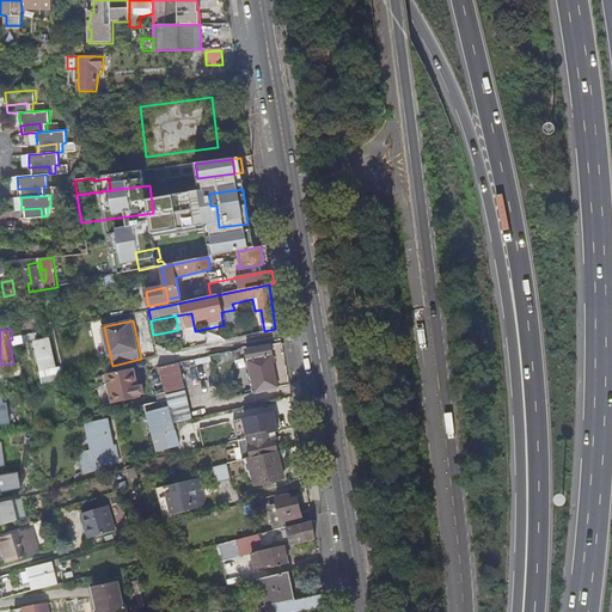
[(24,337),(14,340),(16,347),(25,344),(24,337)]
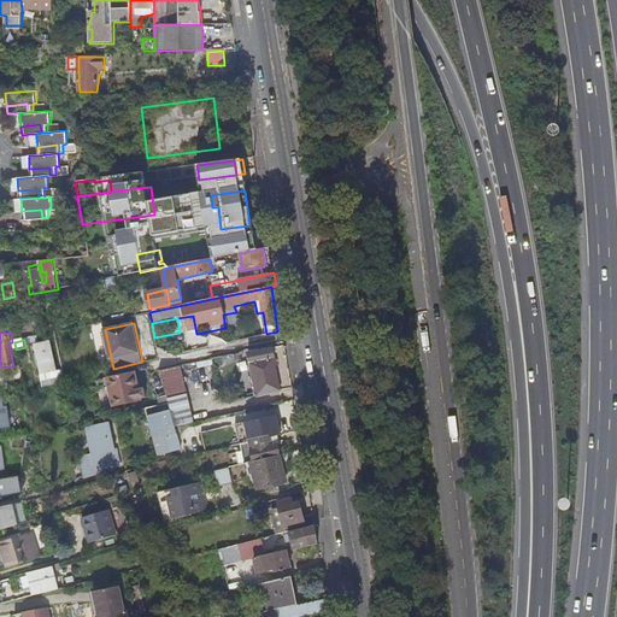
[(51,342),(37,345),(43,375),(57,372),(51,342)]
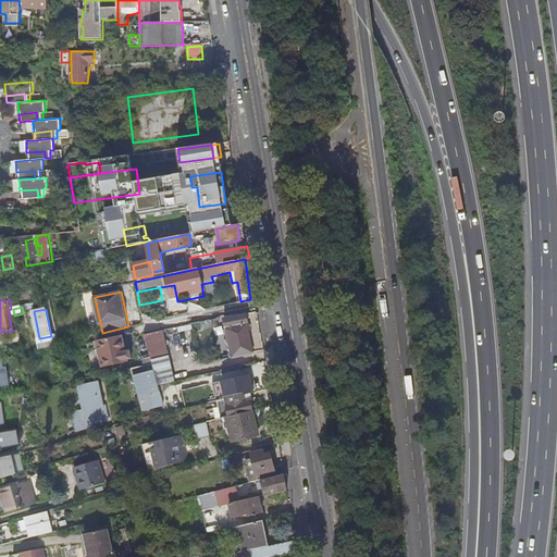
[(233,358),(254,353),(246,316),(225,320),(233,358)]
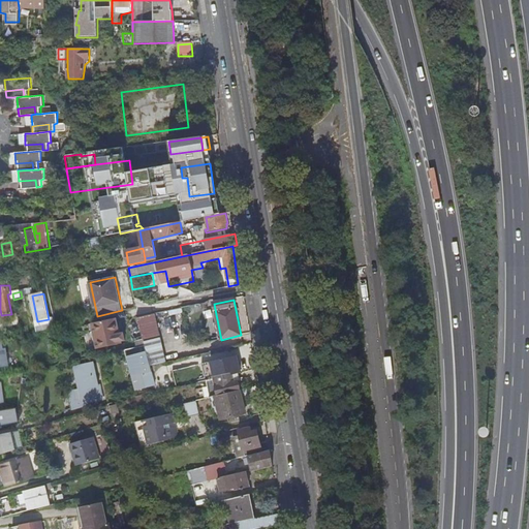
[(136,318),(145,346),(151,366),(166,363),(153,314),(136,318)]
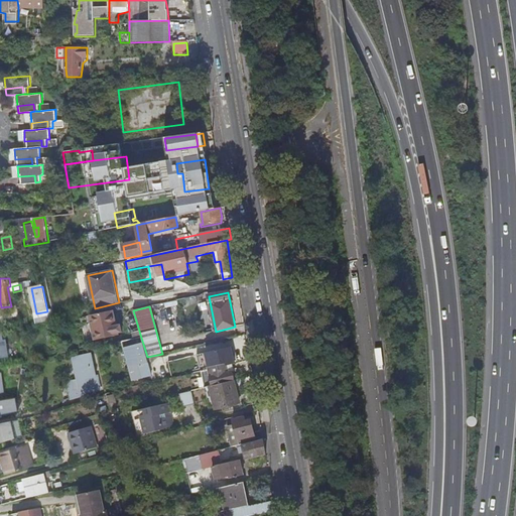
[(95,339),(123,334),(118,308),(90,313),(95,339)]
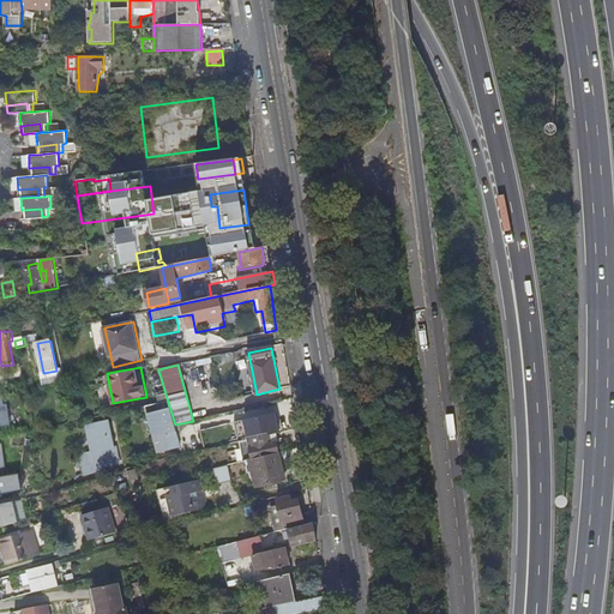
[(168,402),(143,408),(145,416),(148,416),(151,415),(157,438),(154,439),(157,455),(175,450),(175,446),(180,445),(175,425),(168,402)]
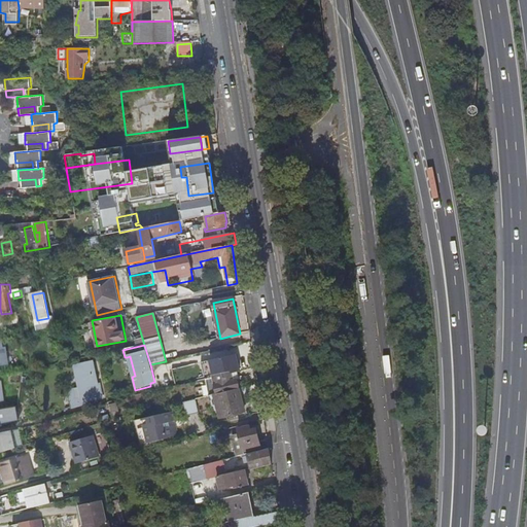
[(210,358),(203,360),(205,376),(213,375),(210,358)]
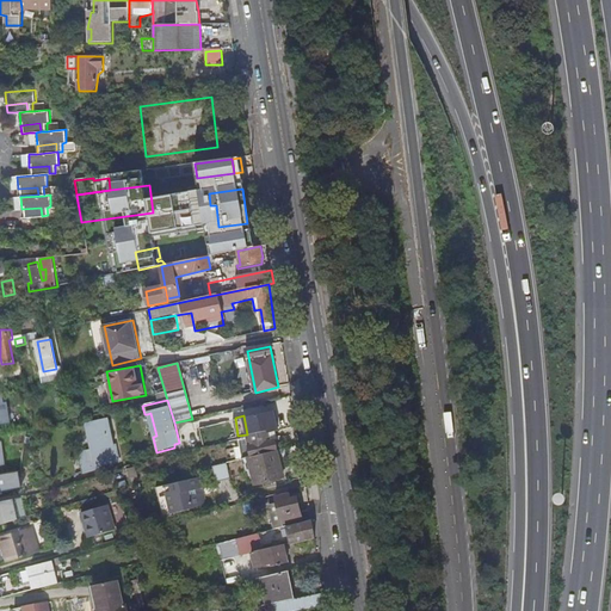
[(110,421),(90,426),(97,450),(82,452),(87,471),(119,462),(110,421)]
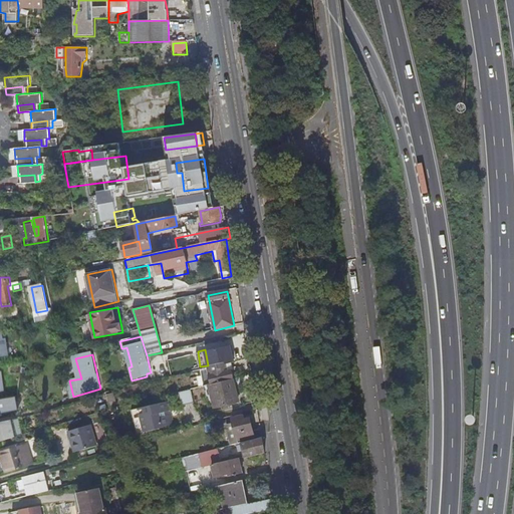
[(202,370),(205,387),(212,384),(233,379),(231,370),(227,371),(226,364),(225,363),(208,366),(208,369),(202,370)]
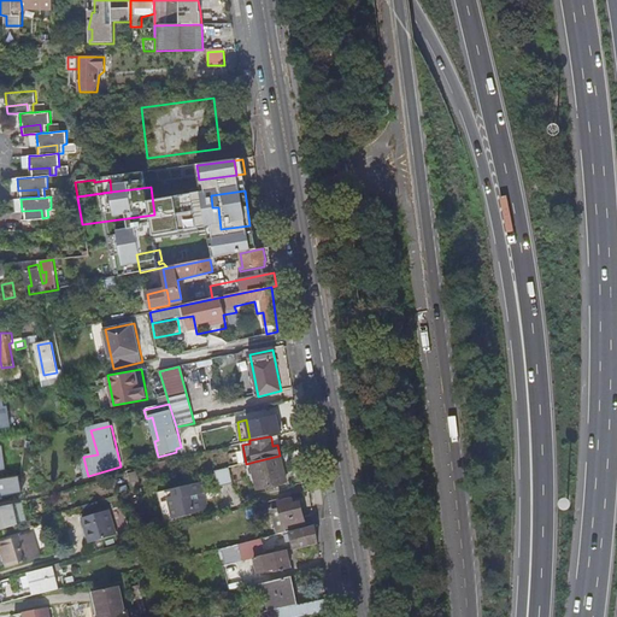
[(254,462),(257,475),(260,489),(287,483),(280,456),(254,462)]
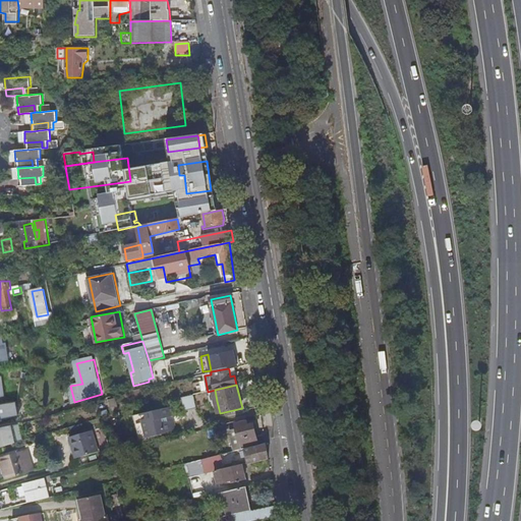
[(208,392),(210,402),(217,401),(215,390),(208,392)]
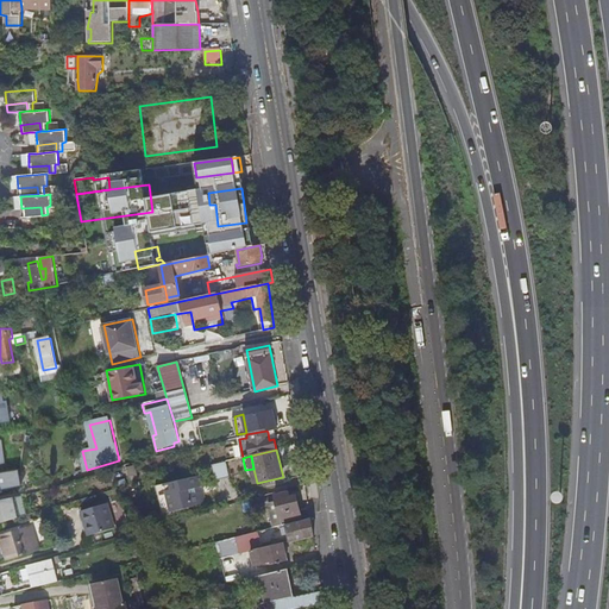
[(131,484),(135,484),(146,481),(142,462),(127,465),(126,466),(131,484)]
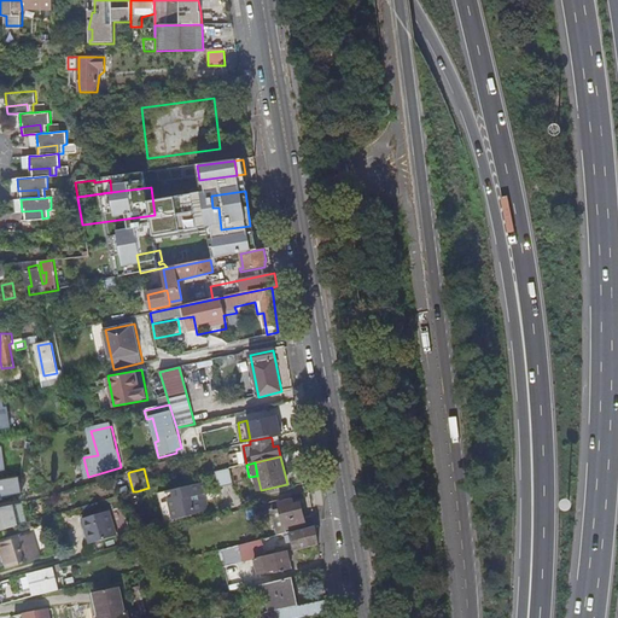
[(220,488),(233,484),(229,468),(215,472),(220,488)]
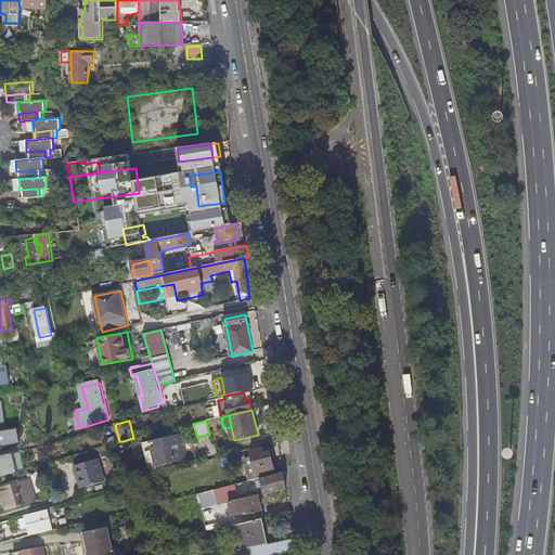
[(0,444),(18,442),(16,427),(0,429),(0,444)]
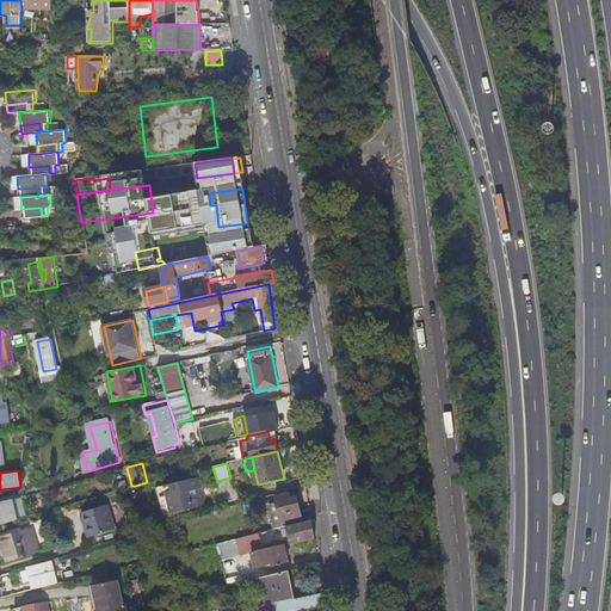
[(203,476),(165,486),(172,514),(193,508),(207,505),(203,494),(199,494),(198,489),(205,487),(203,476)]
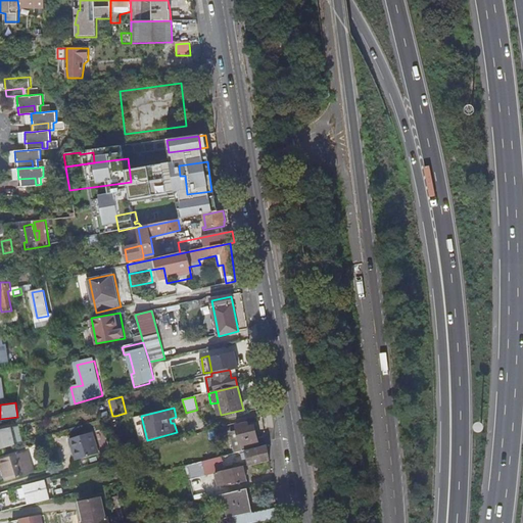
[(147,440),(141,416),(134,418),(139,442),(147,440)]
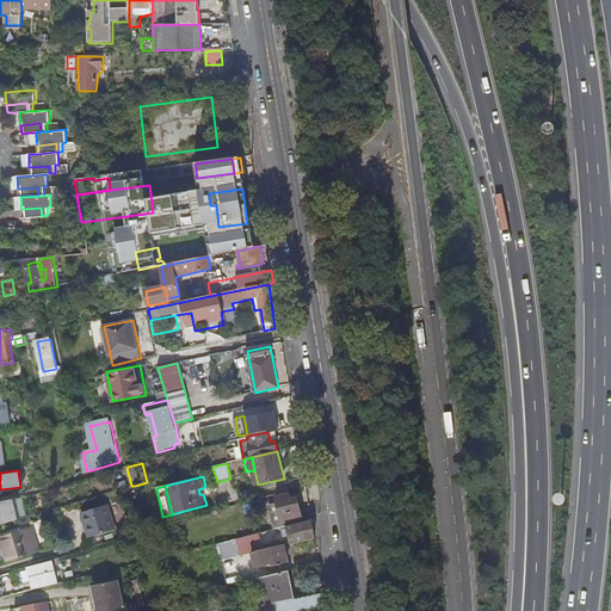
[(269,508),(275,530),(283,528),(282,525),(302,519),(296,498),(290,500),(289,494),(275,498),(277,506),(269,508)]
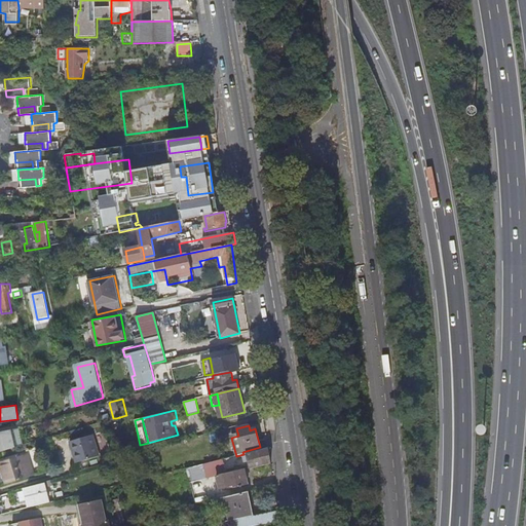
[(229,430),(231,438),(238,436),(236,428),(229,430)]
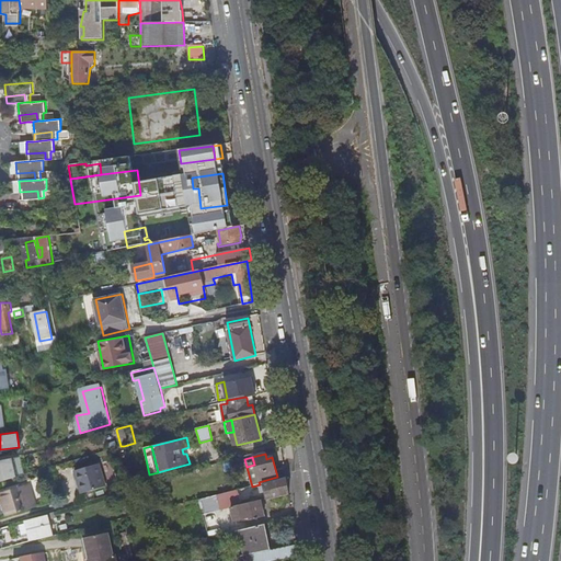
[(0,481),(16,477),(13,459),(0,461),(0,481)]
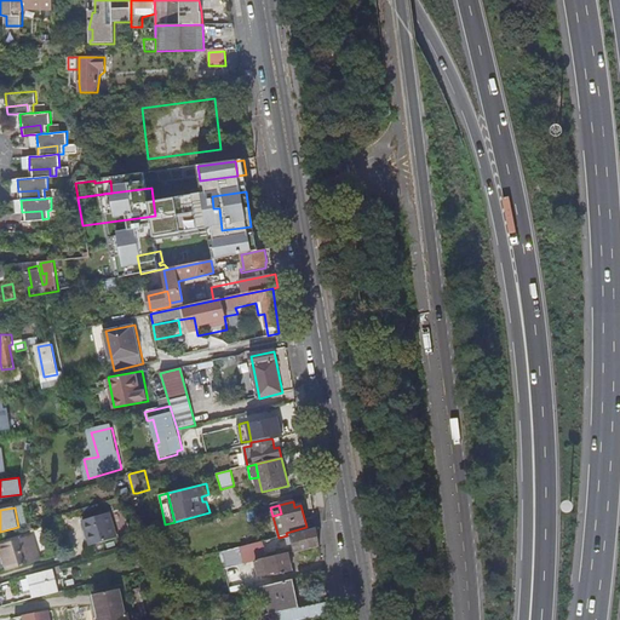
[(110,512),(84,521),(91,545),(116,538),(110,512)]
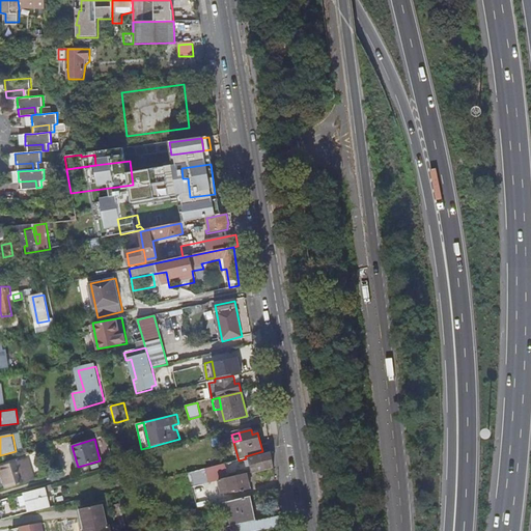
[(274,468),(271,452),(249,458),(253,473),(274,468)]
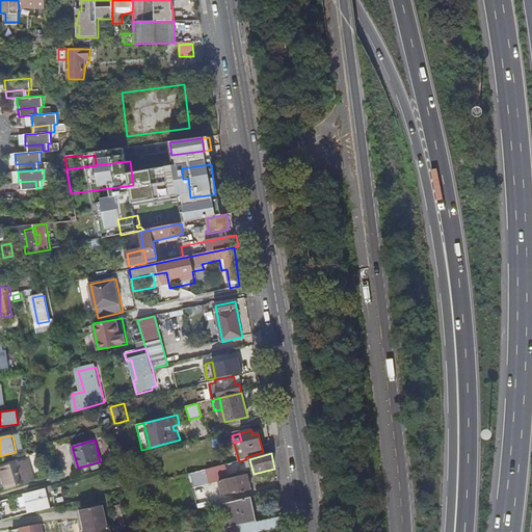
[(0,468),(0,477),(4,490),(35,481),(27,458),(0,468)]
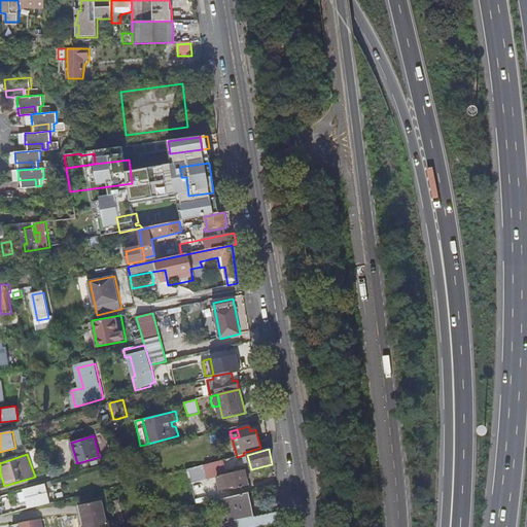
[(205,463),(187,468),(198,500),(222,493),(217,480),(211,482),(205,463)]
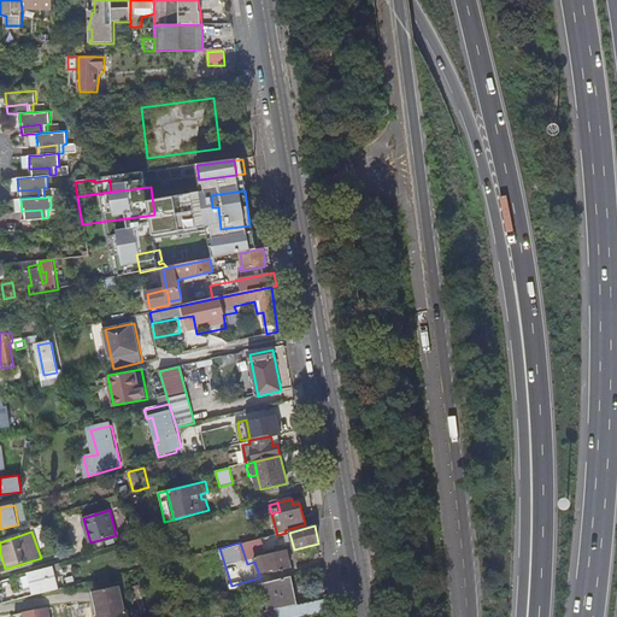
[(265,557),(256,559),(259,574),(268,571),(269,574),(292,569),(287,551),(272,554),(265,557)]
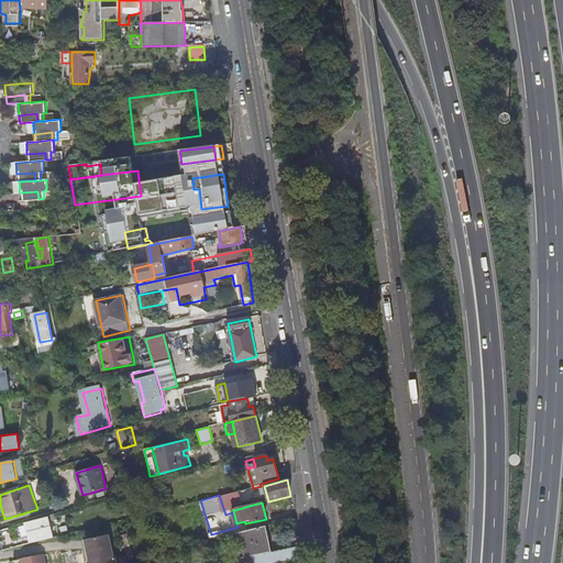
[(33,543),(54,538),(50,522),(56,519),(55,514),(48,516),(48,518),(28,523),(33,543)]
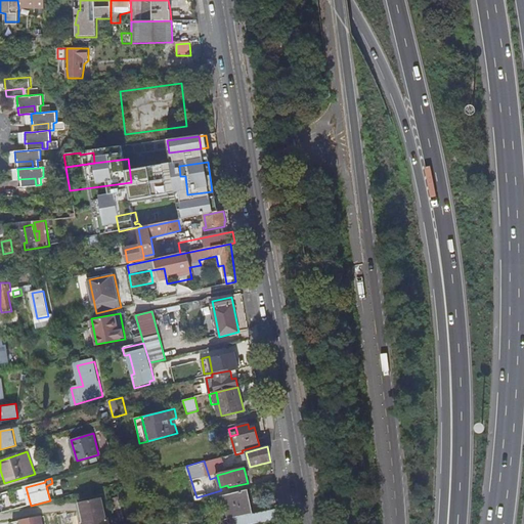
[(253,514),(247,490),(225,495),(229,519),(237,518),(253,514)]
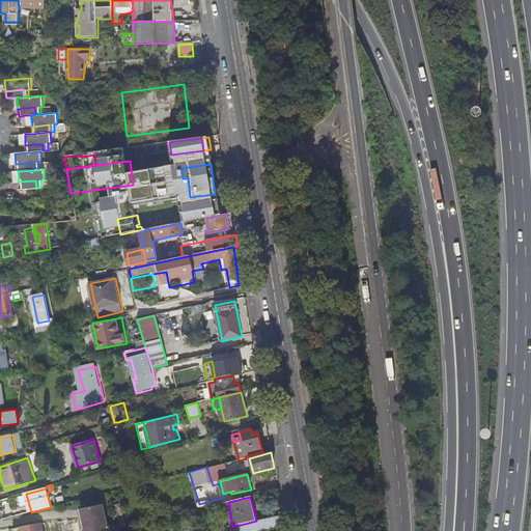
[(12,498),(0,501),(0,508),(15,504),(12,498)]
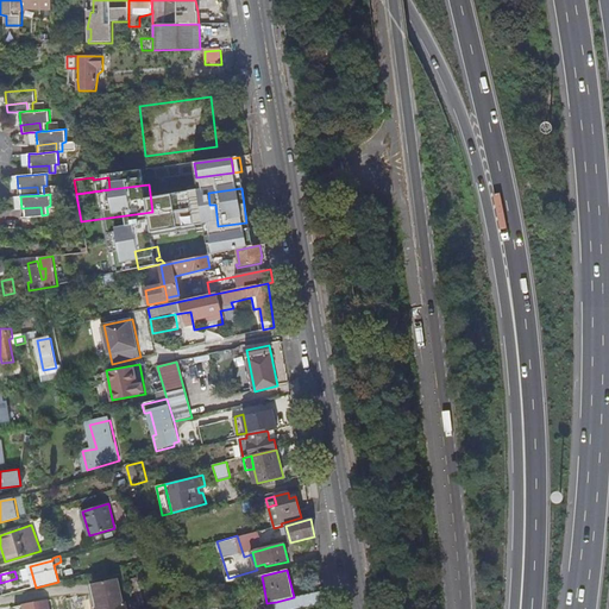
[(127,608),(127,603),(124,603),(119,579),(94,584),(98,608),(127,608)]
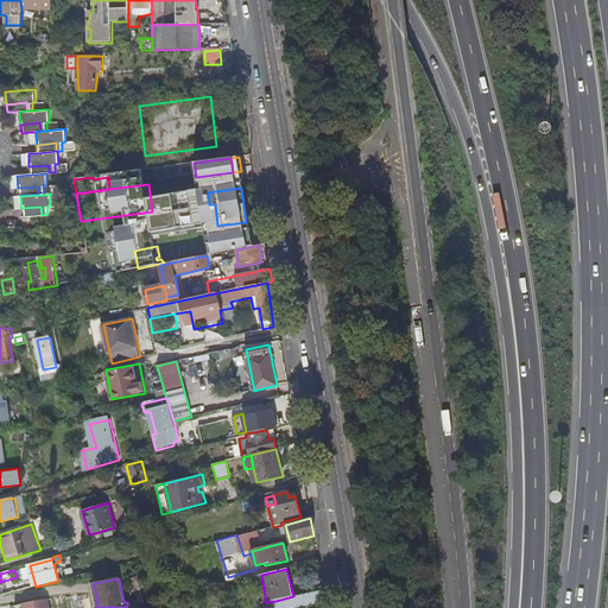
[(131,581),(135,593),(140,591),(137,578),(131,581)]
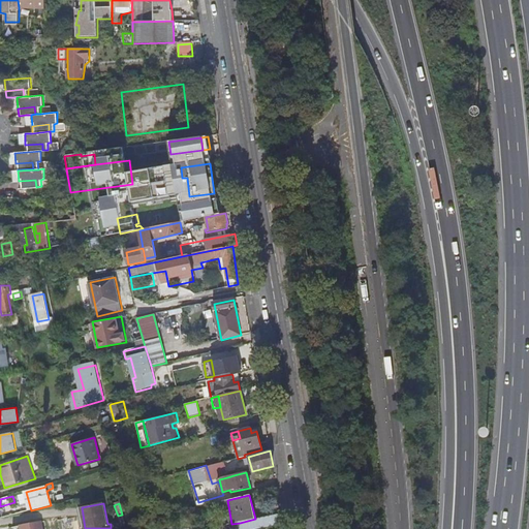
[(122,515),(118,516),(121,528),(126,526),(122,515)]
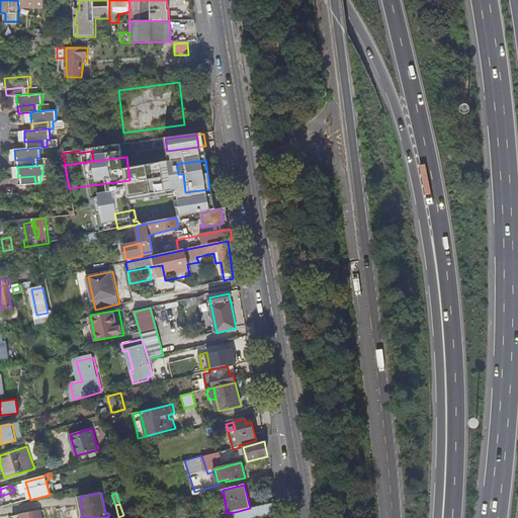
[(264,506),(250,508),(251,516),(265,514),(264,506)]
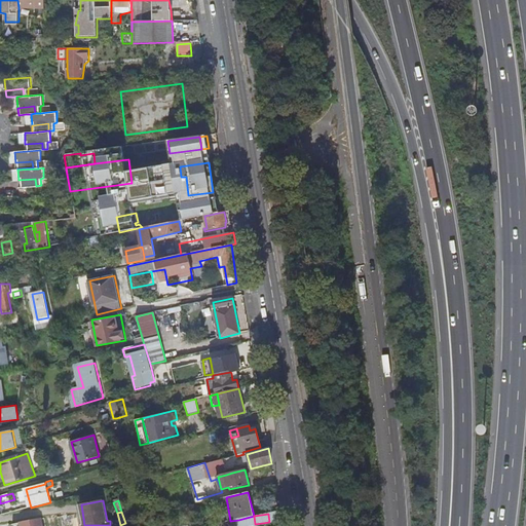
[(247,525),(255,524),(254,516),(238,520),(238,525),(247,525)]
